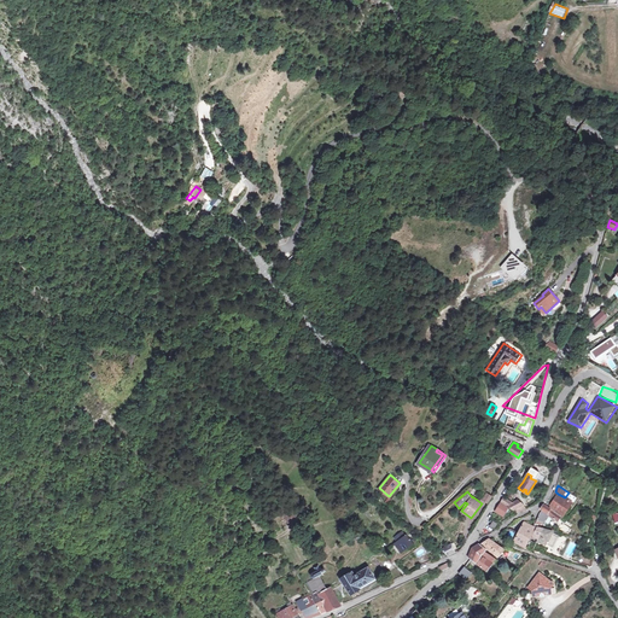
[(577,497),(569,493),(565,497),(558,494),(549,507),(546,506),(540,513),(535,526),(541,528),(549,516),(558,522),(561,517),(563,516),(565,517),(577,497)]
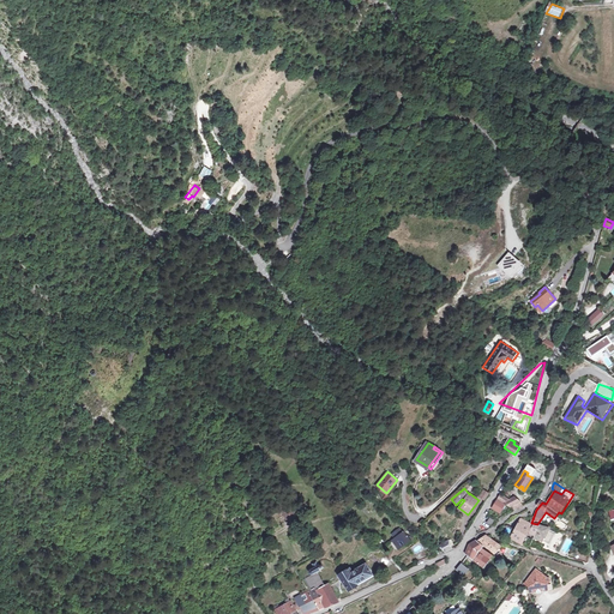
[(483,503),(488,495),(482,492),(477,499),(483,503)]
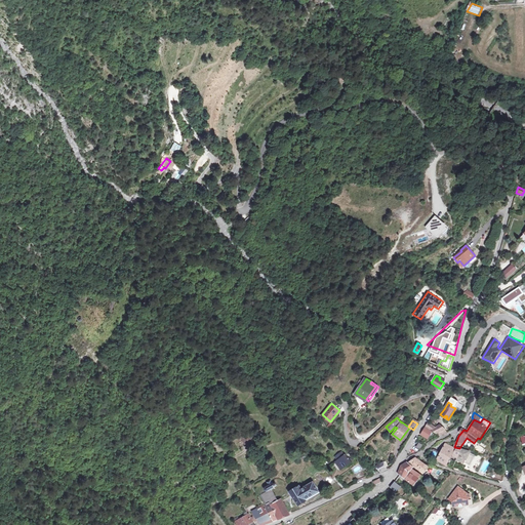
[(423,430),(430,434),(432,431),(440,437),(444,434),(446,433),(444,428),(439,425),(435,427),(429,422),(426,427),(423,430)]
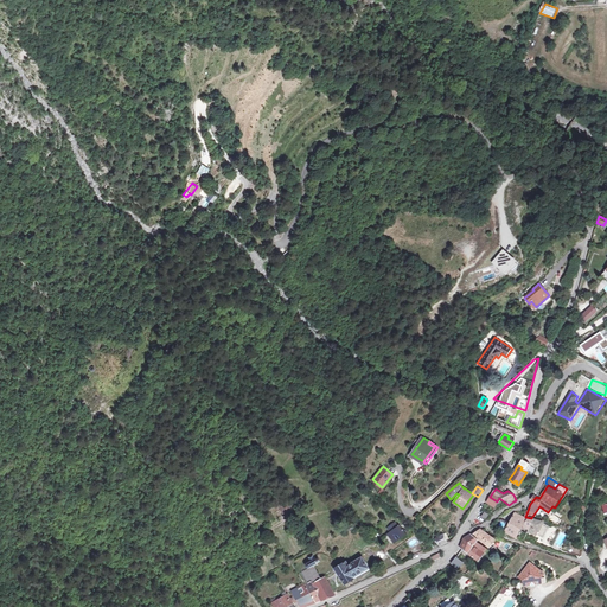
[(293,512),(286,502),(279,506),(287,517),(293,512)]
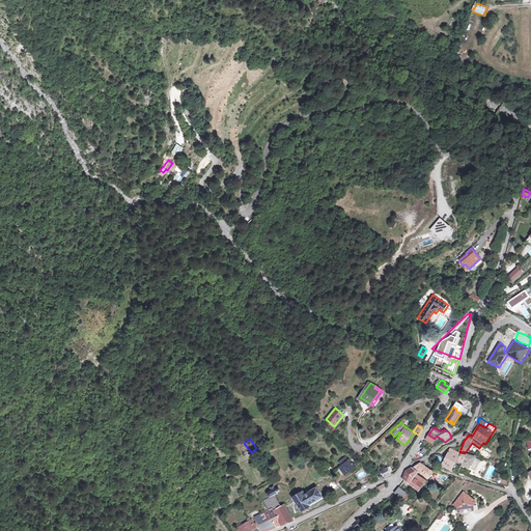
[(468,466),(471,467),(475,470),(476,470),(480,462),(479,462),(480,459),(476,457),(467,454),(456,452),(455,452),(449,448),(445,458),(436,453),(429,459),(428,460),(428,462),(438,467),(439,467),(440,467),(441,467),(441,466),(442,465),(450,470),(451,470),(457,463),(463,465),(462,465),(467,468),(468,466)]
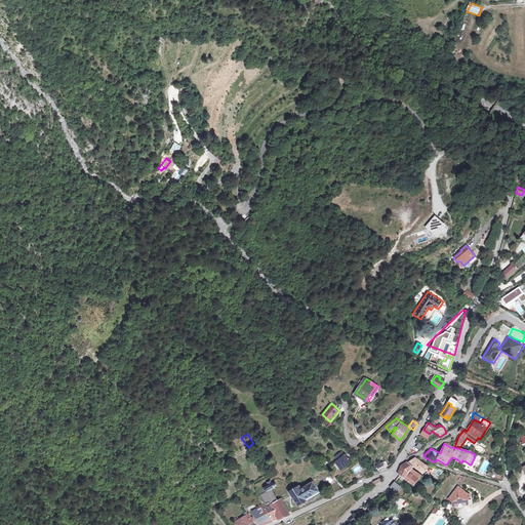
[(346,455),(336,462),(341,469),(351,461),(346,455)]
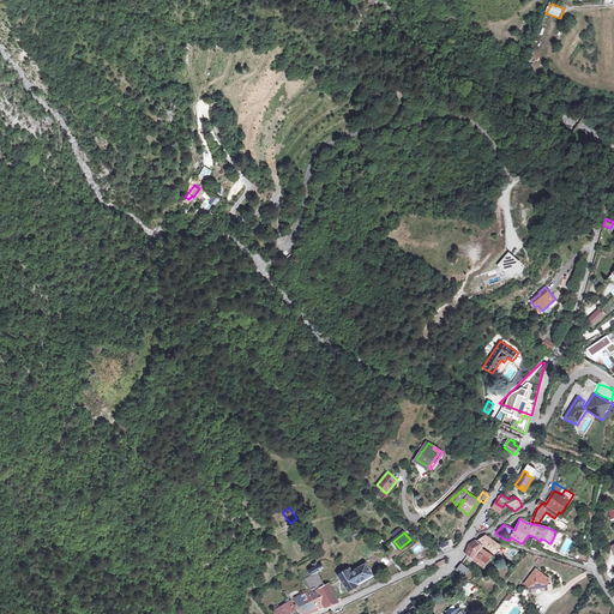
[(485,546),(494,554),(500,546),(487,536),(479,540),(485,546)]
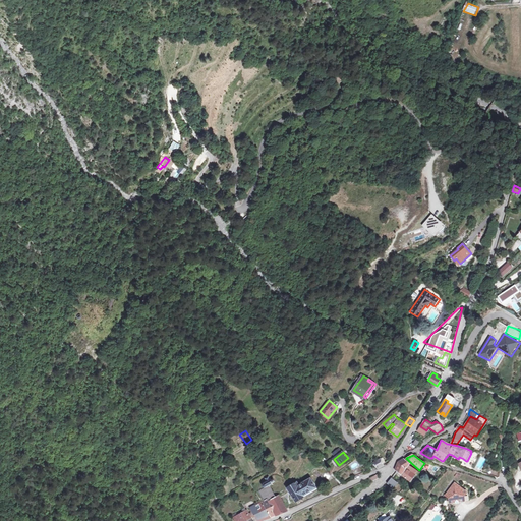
[(339,465),(340,467),(349,460),(348,458),(339,465)]
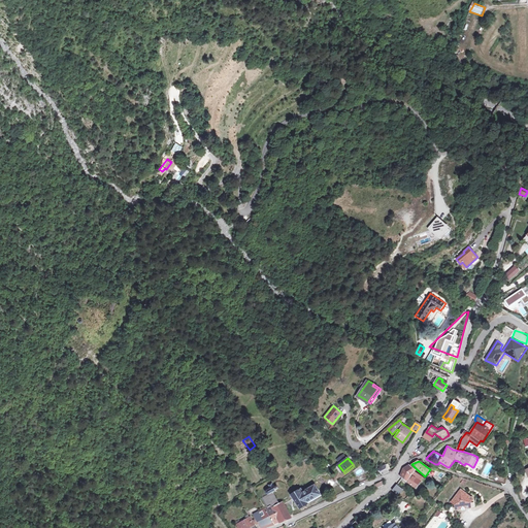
[(389,472),(385,465),(380,468),(376,469),(383,475),(389,472)]
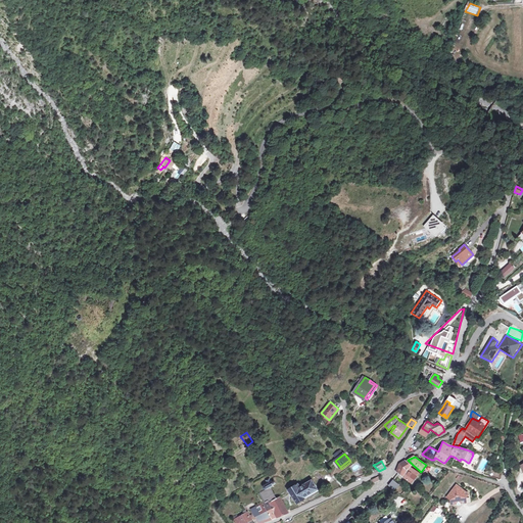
[(396,472),(398,473),(412,483),(420,474),(411,468),(412,465),(407,461),(400,465),(396,472)]
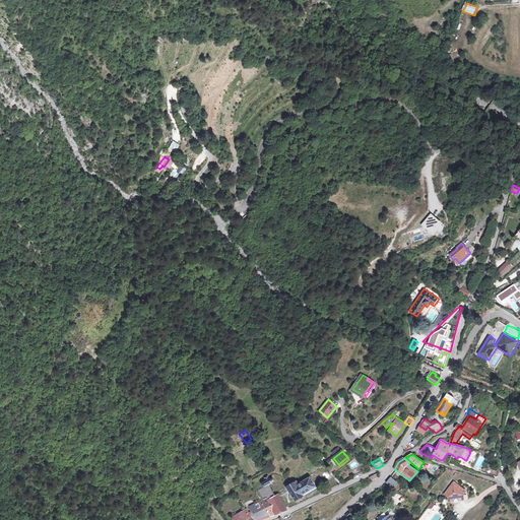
[(272,482),(271,479),(268,476),(265,478),(267,481),(263,482),(263,483),(262,484),(262,485),(262,486),(263,486),(263,488),(264,488),(265,488),(269,485),(272,483),(272,484),(273,483),(272,482)]
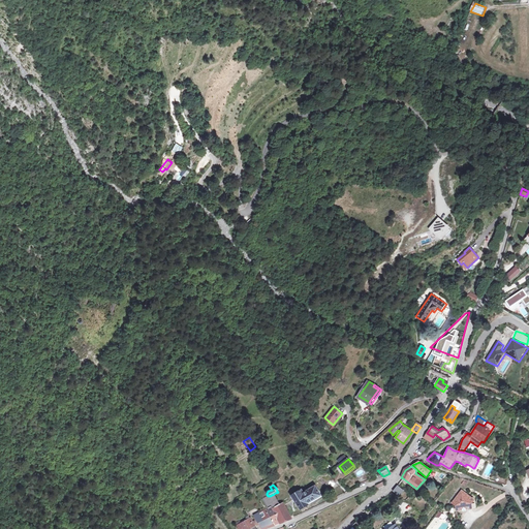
[(400,496),(404,491),(398,486),(394,491),(400,496)]
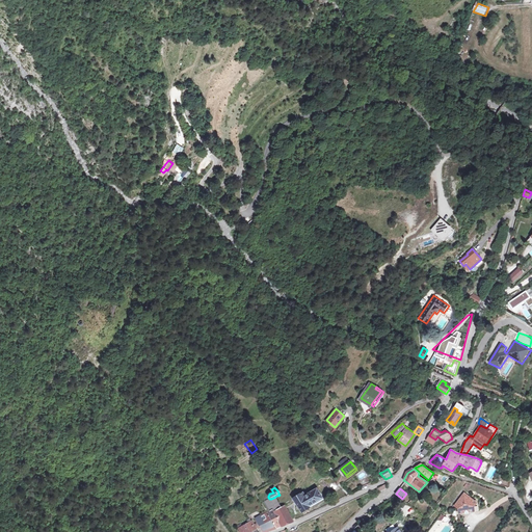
[(310,507),(310,506),(322,499),(317,489),(306,497),(303,493),(294,498),(302,511),(310,507)]
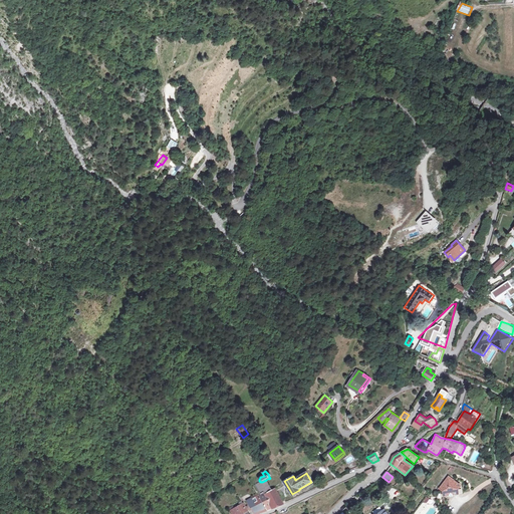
[(453,482),(453,481),(449,477),(439,489),(443,492),(444,497),(448,496),(451,493),(454,496),(459,495),(458,491),(461,487),(457,484),(455,484),(453,482)]
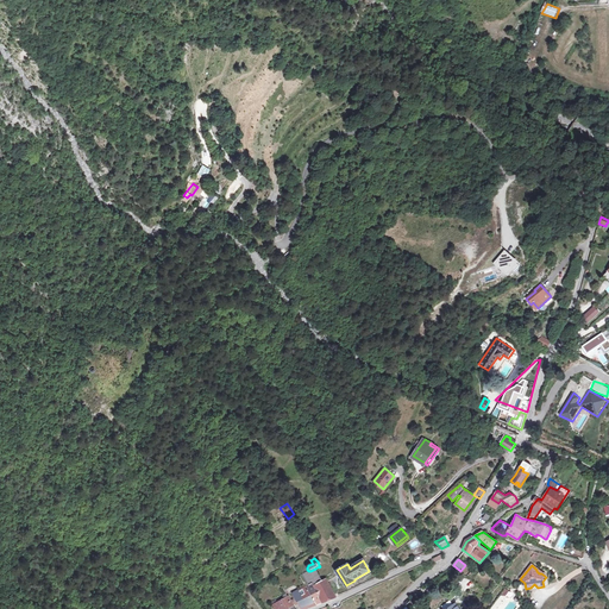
[(315,569),(311,571),(307,573),(312,582),(305,585),(306,586),(293,594),(295,597),(293,598),(296,603),(299,602),(302,608),(303,608),(316,604),(334,597),(336,596),(326,579),(322,581),(315,569)]
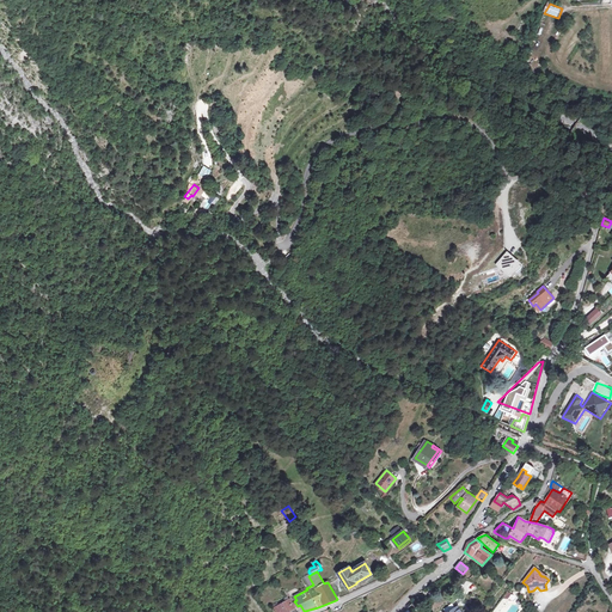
[(533,591),(528,592),(528,593),(534,592),(536,593),(539,593),(539,592),(546,591),(548,589),(551,589),(550,579),(549,580),(545,585),(546,589),(540,591),(537,587),(533,591)]
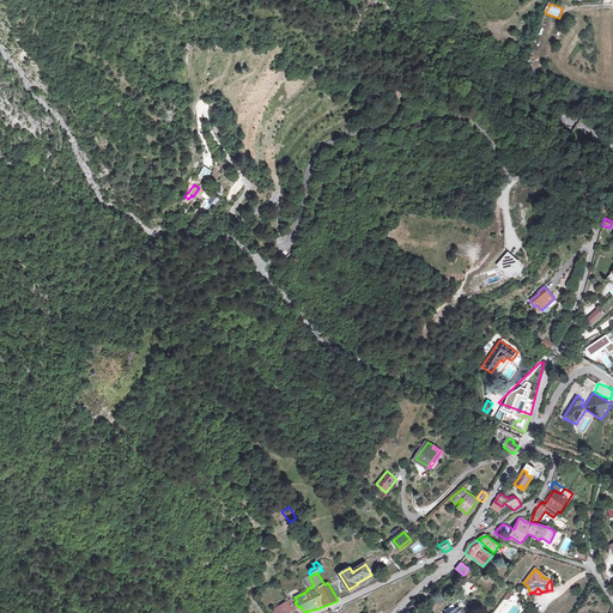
[(296,610),(292,604),(290,600),(283,605),(281,602),(278,605),(279,606),(274,608),(277,612),(289,612),(290,612),(297,612),(298,612),(296,610)]
